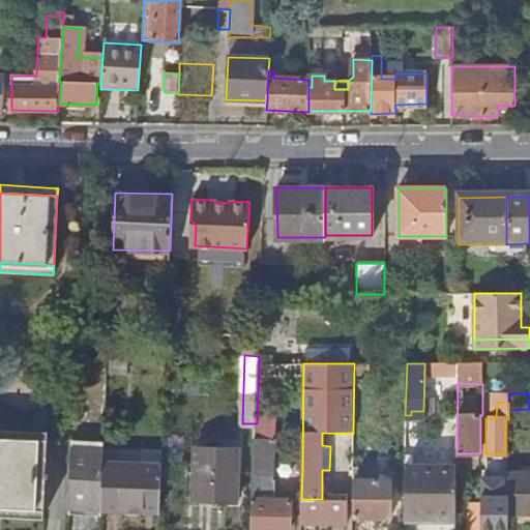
[(0,430),(0,438),(47,441),(48,433),(0,430)]
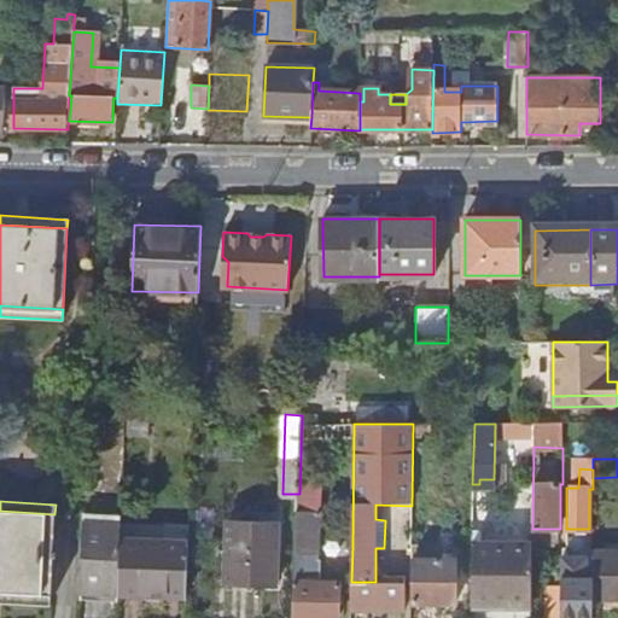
[(54,514),(0,511),(0,592),(51,595),(53,557),(57,555),(57,552),(53,551),(54,514)]
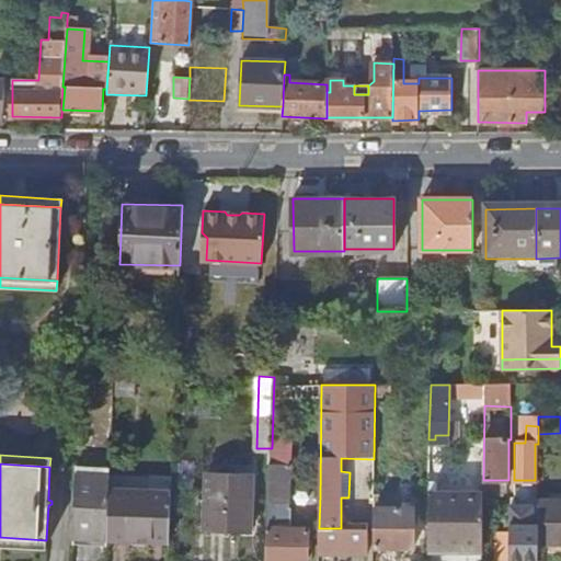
[(268,464),(266,513),(281,513),(281,503),(288,504),(290,465),(268,464)]
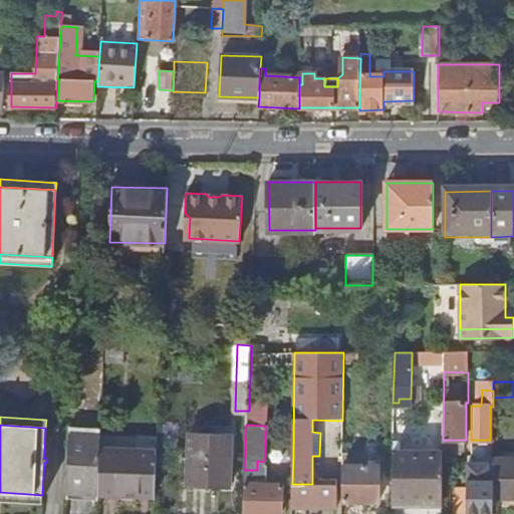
[(230,436),(189,434),(188,485),(229,487),(230,436)]
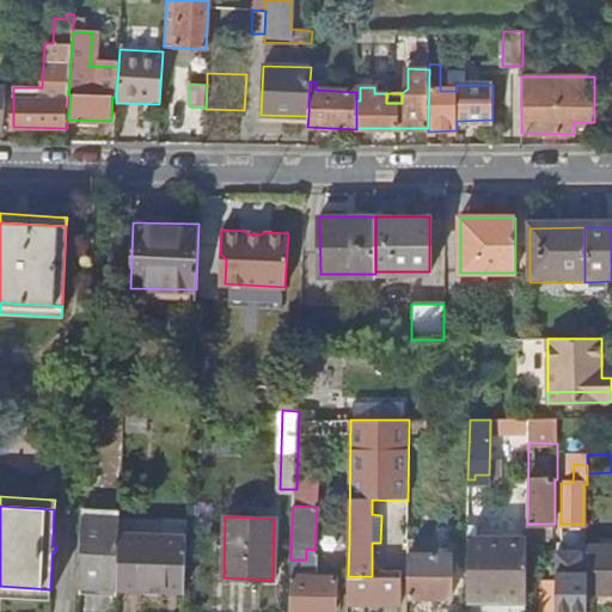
[(81,518),(79,587),(116,588),(120,534),(120,519),(81,518)]
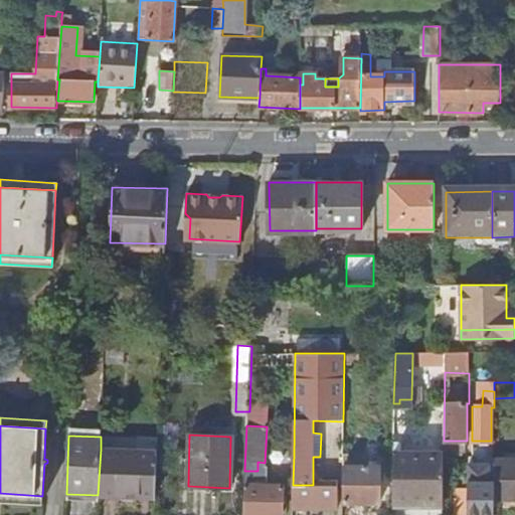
[(444,441),(444,451),(467,451),(467,441),(444,441)]
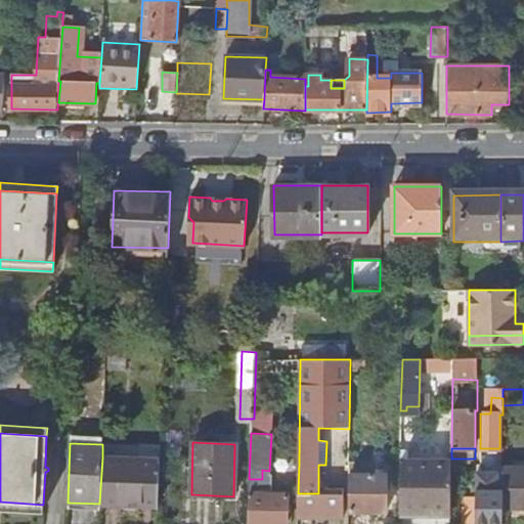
[(407,450),(400,451),(399,512),(451,512),(451,462),(407,462),(407,450)]
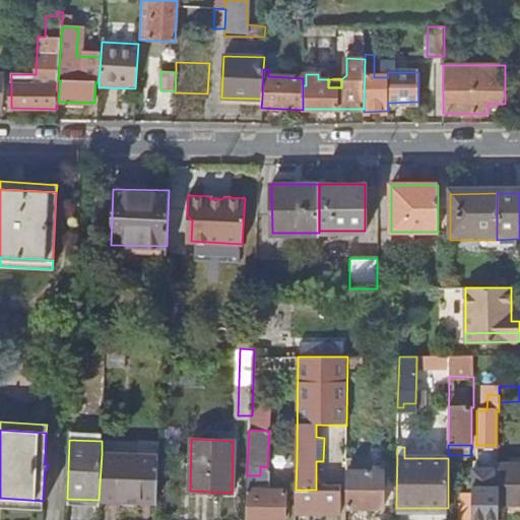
[(102,454),(99,500),(156,503),(157,456),(102,454)]
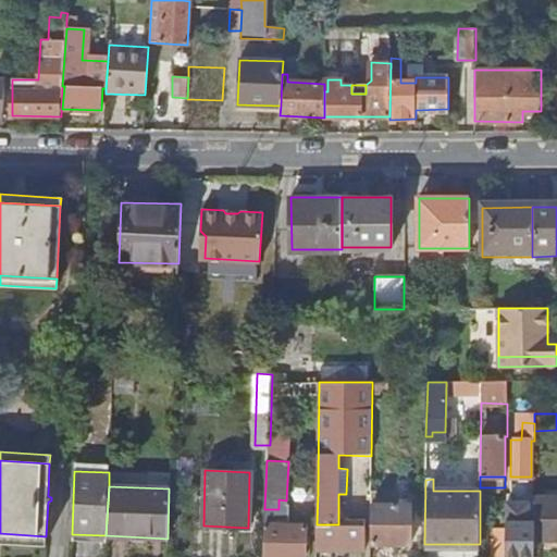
[(264,523),(262,556),(305,556),(306,524),(317,524),(318,493),(301,493),(301,524),(264,523)]
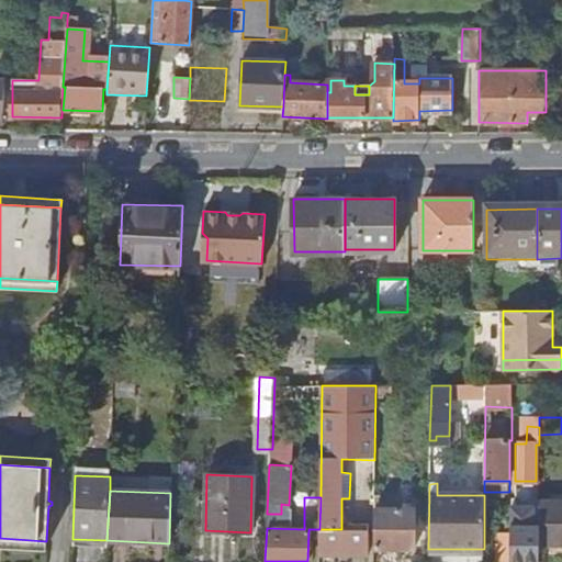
[(538,544),(561,544),(561,499),(539,499),(539,526),(538,544)]
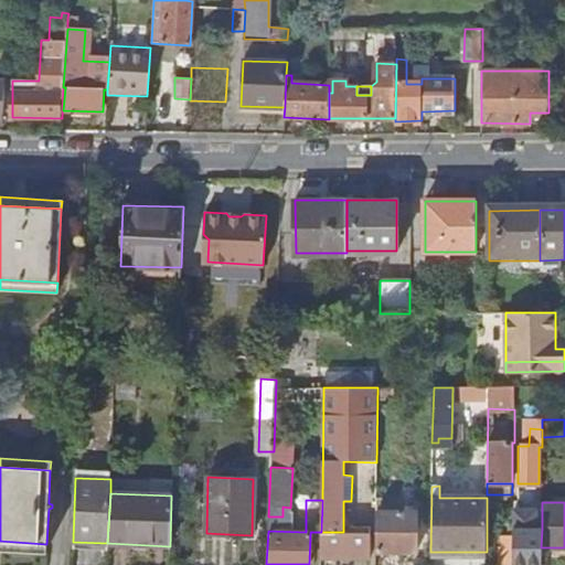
[(376,511),(375,552),(416,553),(417,512),(376,511)]
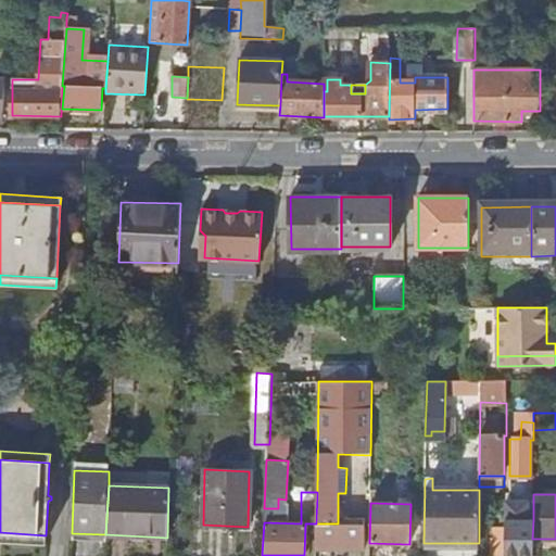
[(315,546),(317,547),(364,548),(364,518),(338,518),(338,523),(316,523),(315,546)]
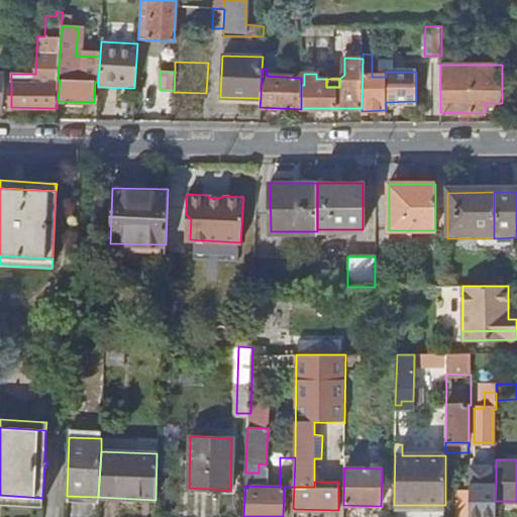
[(469,516),(495,516),(495,501),(496,484),(470,483),(470,490),(469,516)]
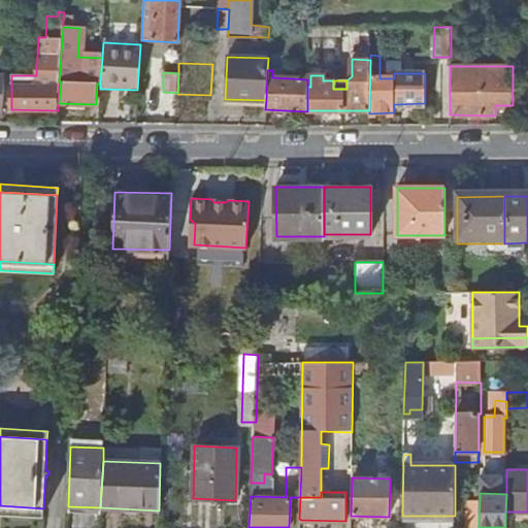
[(466,527),(479,527),(480,500),(468,500),(466,527)]
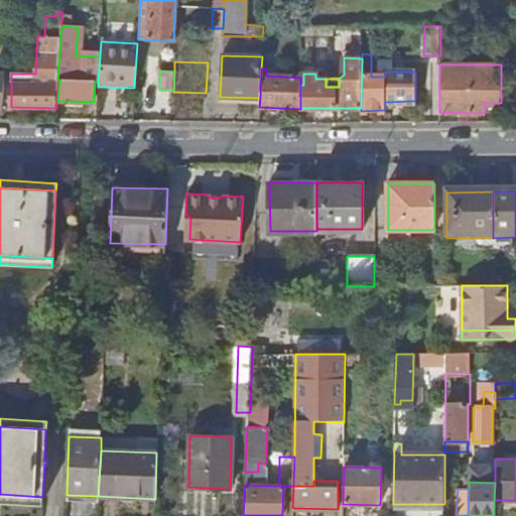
[(42,497),(0,494),(0,502),(41,505),(42,497)]
